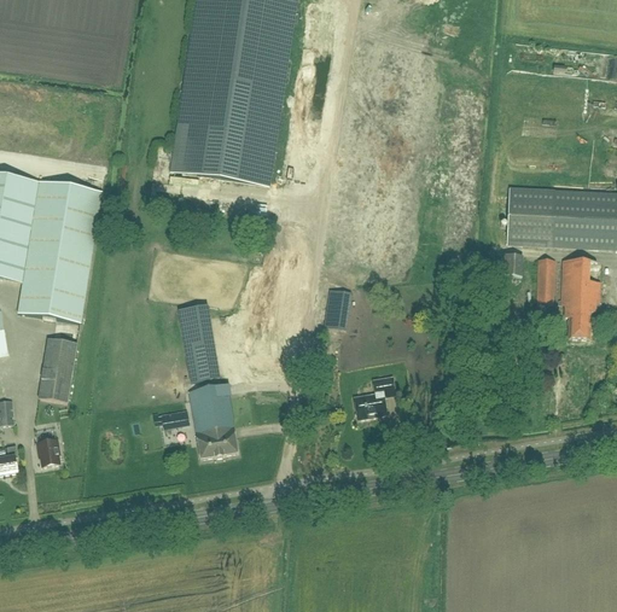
[(170,169),(273,182),(296,0),(195,0),(186,68),(184,66),(170,169)]
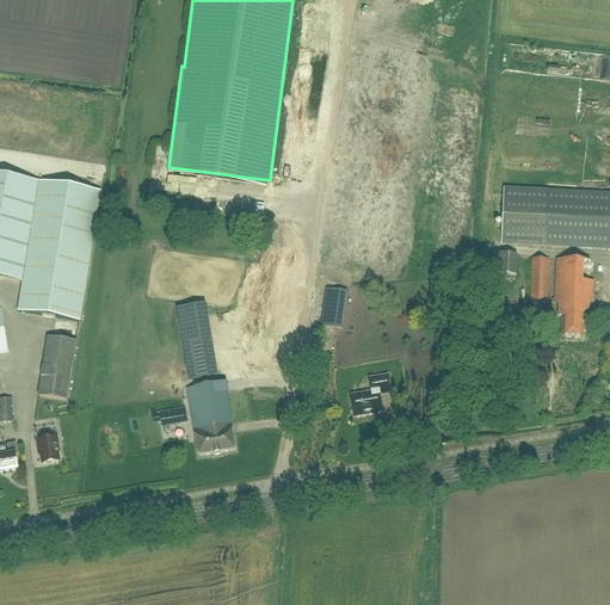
[(370,62),(349,259),(357,260),(358,254),(392,258),(413,67),(370,62)]
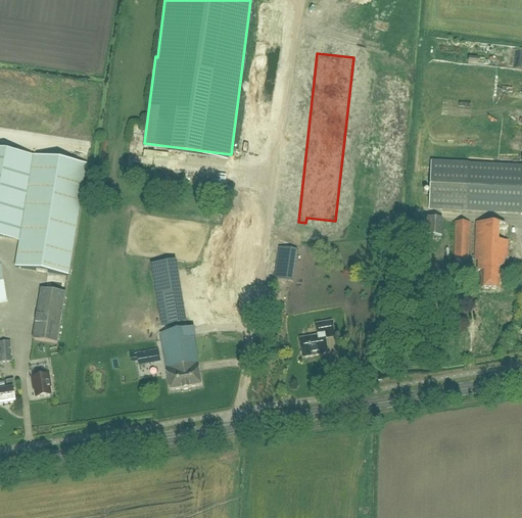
[(67,272),(85,160),(0,146),(0,233),(18,237),(14,263),(67,272)]
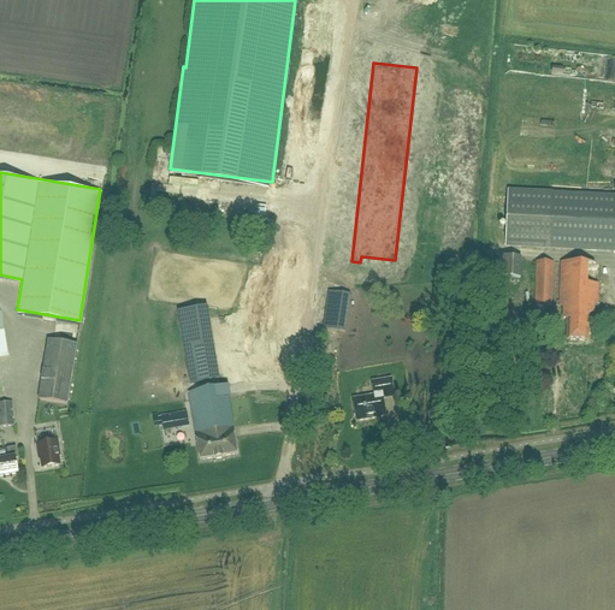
[(614,191),(507,187),(504,241),(614,246),(614,191)]
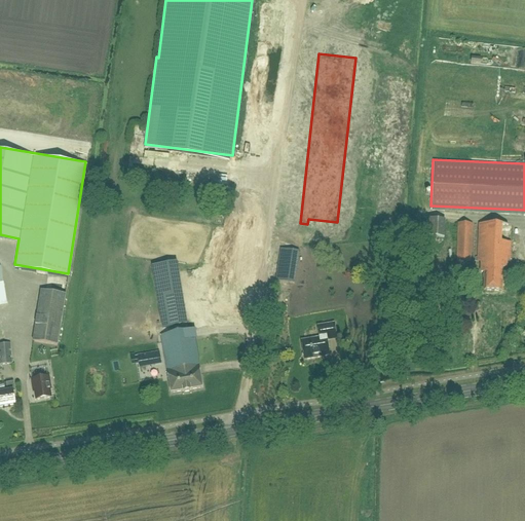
[(443,234),(444,217),(417,215),(416,233),(443,234)]
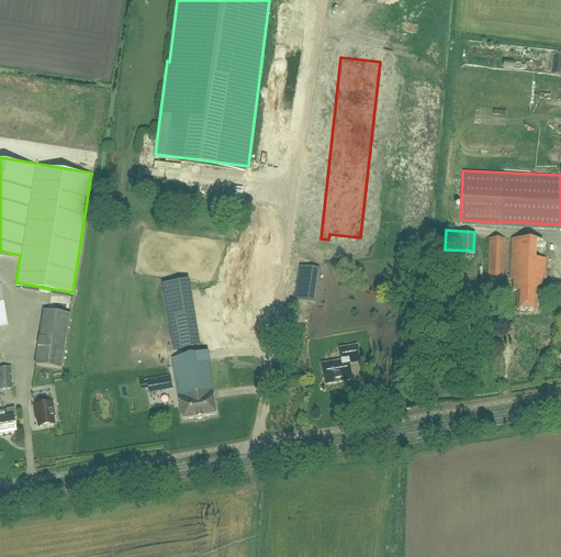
[(502,275),(504,235),(489,234),(486,275),(502,275)]
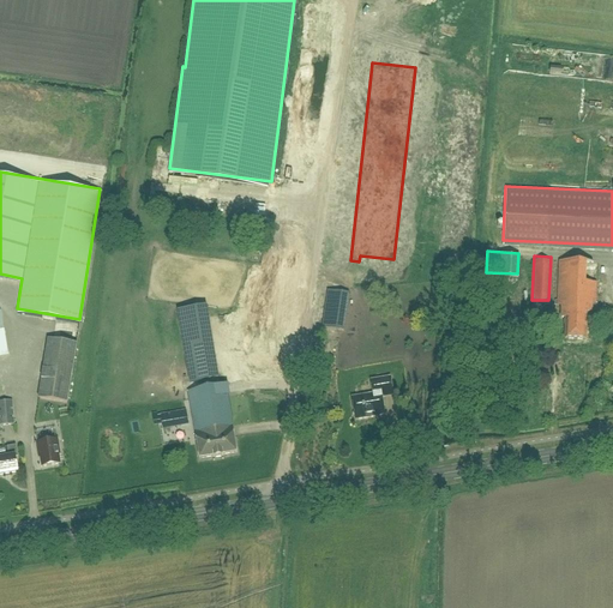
[(595,271),(596,258),(558,257),(556,301),(560,301),(559,313),(564,313),(563,335),(584,335),(586,307),(590,307),(590,300),(594,300),(595,278),(592,278),(592,271),(595,271)]
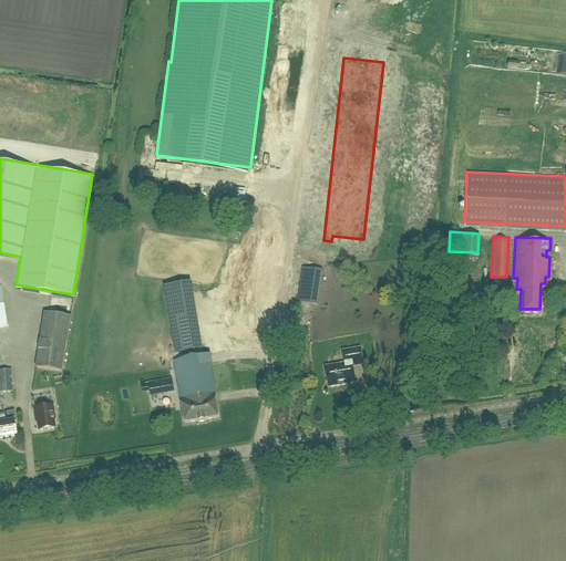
[(296,299),(316,301),(321,267),(301,263),(296,299)]
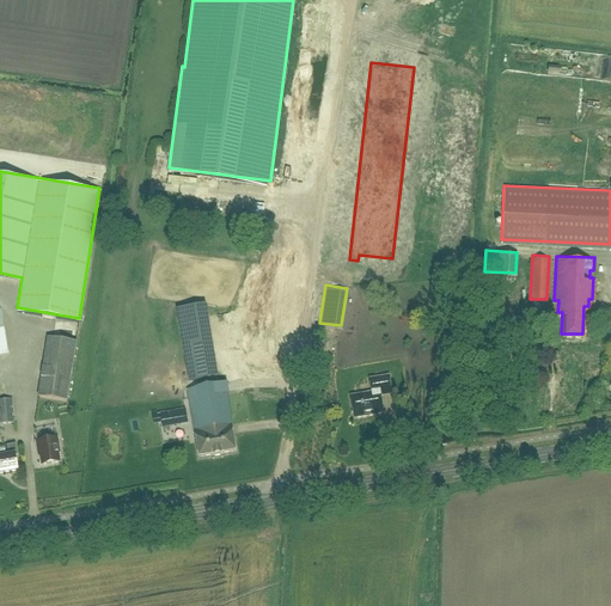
[(189,380),(208,377),(196,301),(176,305),(189,380)]
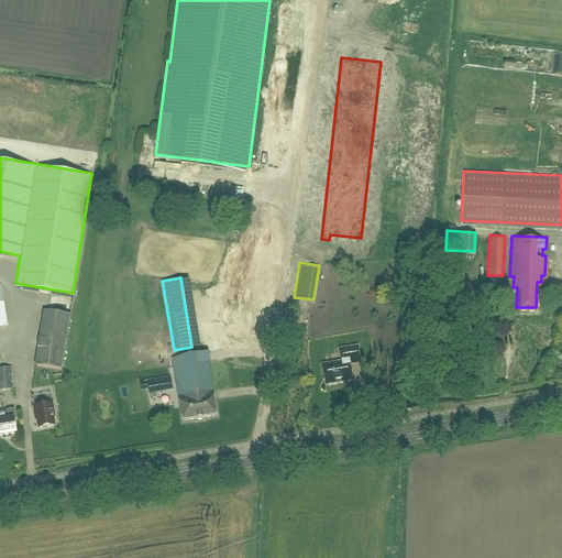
[(61,365),(69,312),(43,307),(34,361),(61,365)]
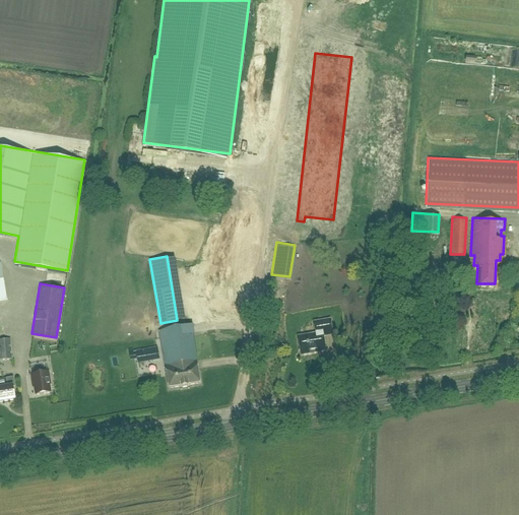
[(300,351),(324,347),(322,332),(331,330),(329,316),(313,319),(315,330),(297,333),(300,351)]
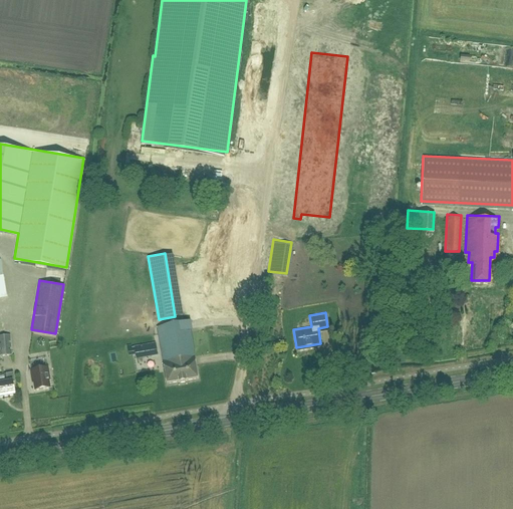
[(179,379),(185,378),(185,377),(197,375),(193,349),(188,318),(157,323),(167,380),(178,378),(179,379)]
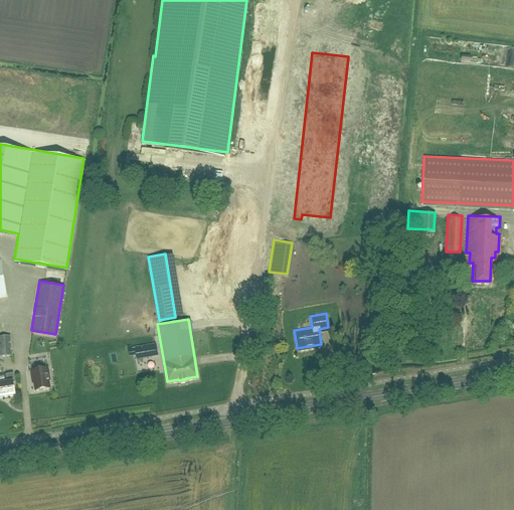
[(0,353),(11,352),(9,332),(0,332),(0,353)]
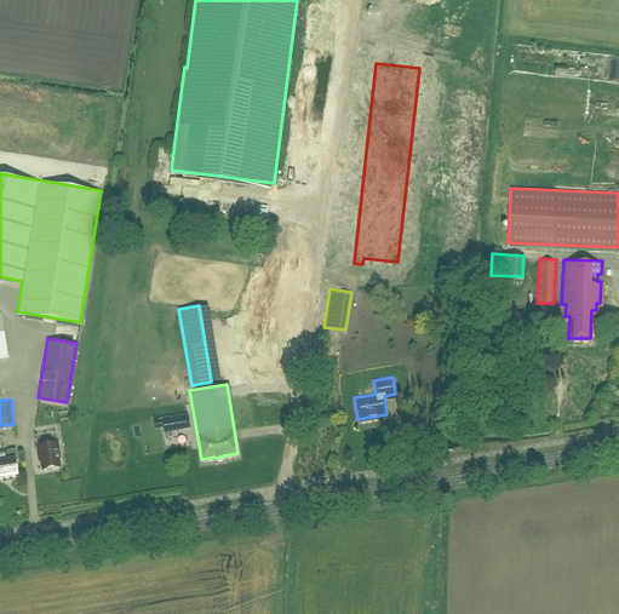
[(189,425),(187,412),(161,415),(164,430),(189,425)]
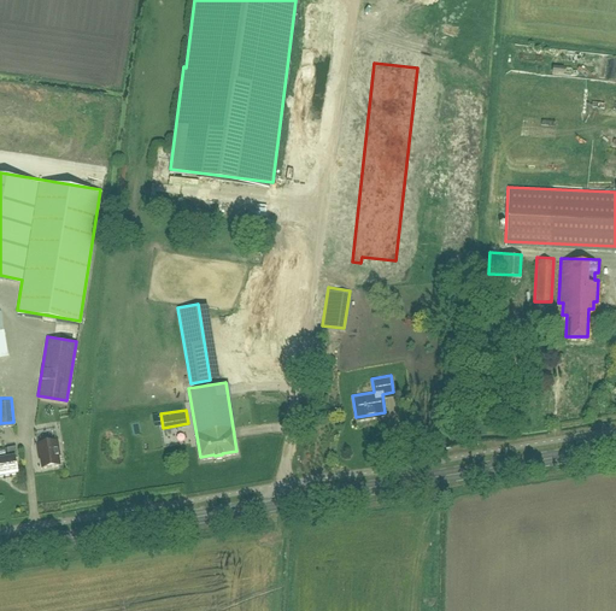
[(59,452),(57,438),(35,441),(36,450),(39,450),(41,464),(59,462),(58,452),(59,452)]
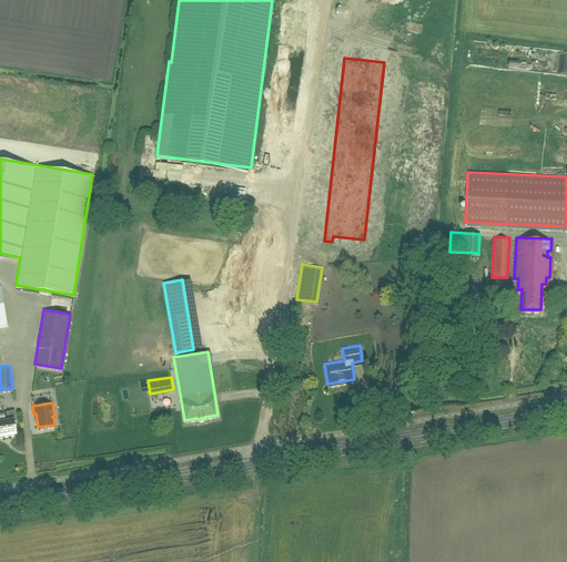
[(0,433),(16,431),(13,418),(16,418),(13,408),(0,410),(0,433)]
